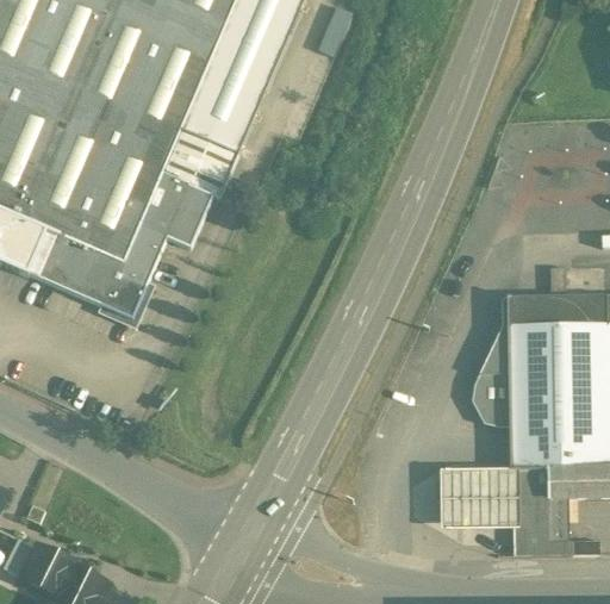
[(0,0),(0,207),(25,218),(6,262),(27,272),(85,138),(161,172),(180,126),(234,0),(0,0)]
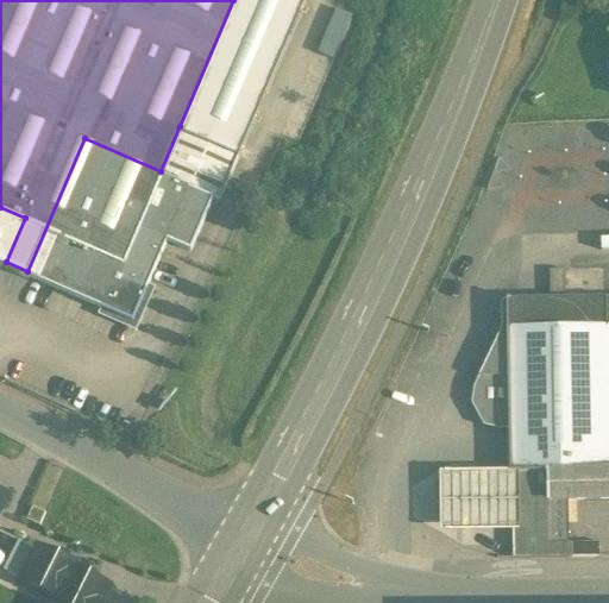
[(237,151),(180,126),(161,171),(212,193),(218,196),(237,151)]
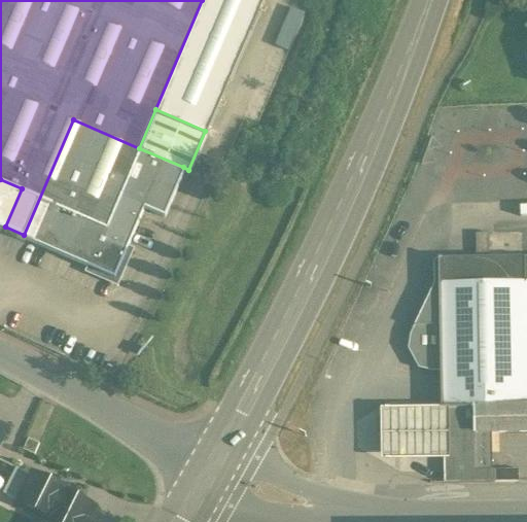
[(139,148),(73,119),(24,235),(25,236),(43,244),(56,249),(113,274),(143,204),(164,213),(183,167),(139,148)]
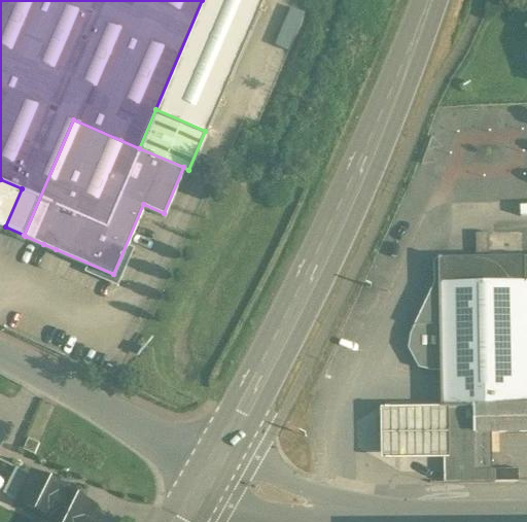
[(22,188),(0,179),(0,227),(24,238),(25,236),(24,235),(5,227),(22,188)]
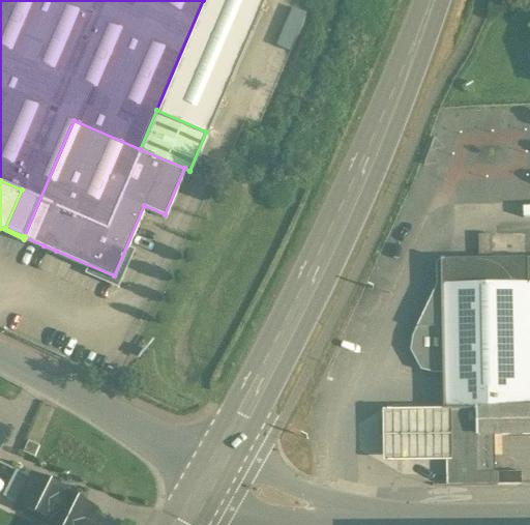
[(56,251),(43,245),(40,252),(40,258),(45,261),(50,261),(53,258),(56,251)]
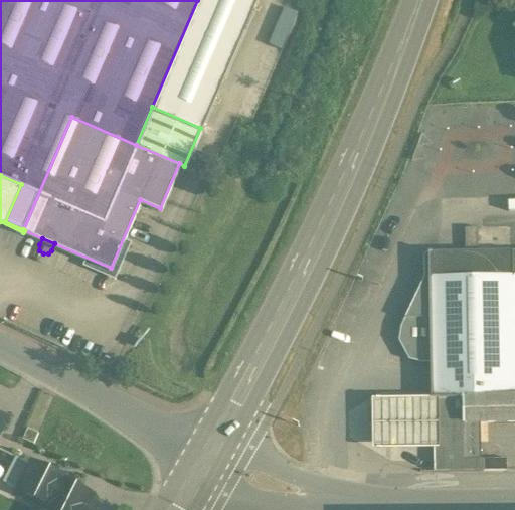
[(514,246),(430,248),(430,273),(514,271),(514,246)]
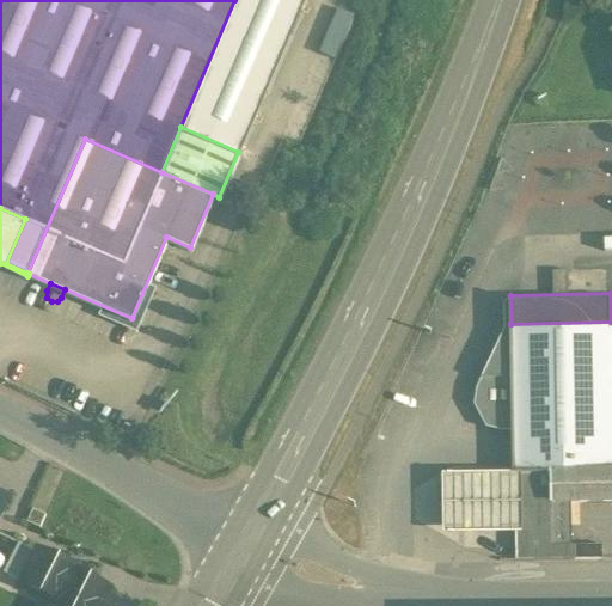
[(611,322),(510,324),(507,325),(484,374),(479,387),(478,402),(489,418),(501,421),(514,421),(611,418),(611,322)]
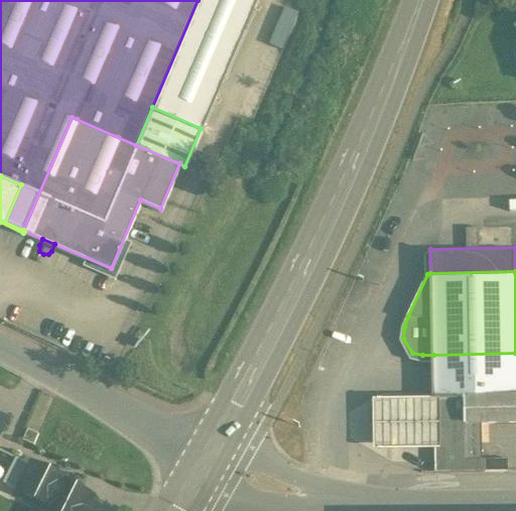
[(515,353),(433,355),(433,395),(462,395),(463,419),(476,419),(515,418),(515,353)]
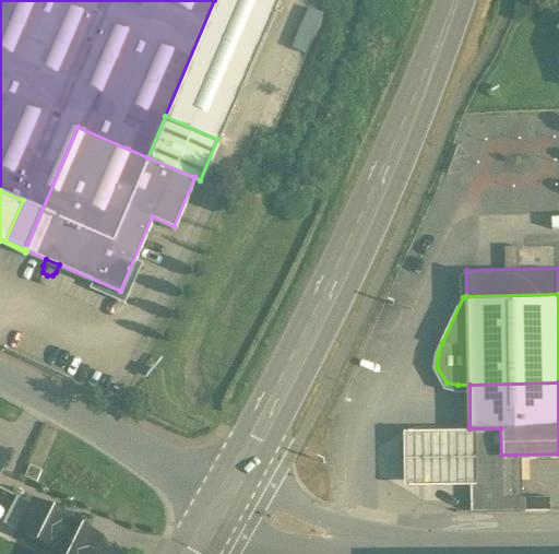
[(500,428),(470,428),(470,431),(471,472),(471,482),(471,508),(523,507),(523,495),(523,494),(515,494),(515,455),(501,455),(500,428)]
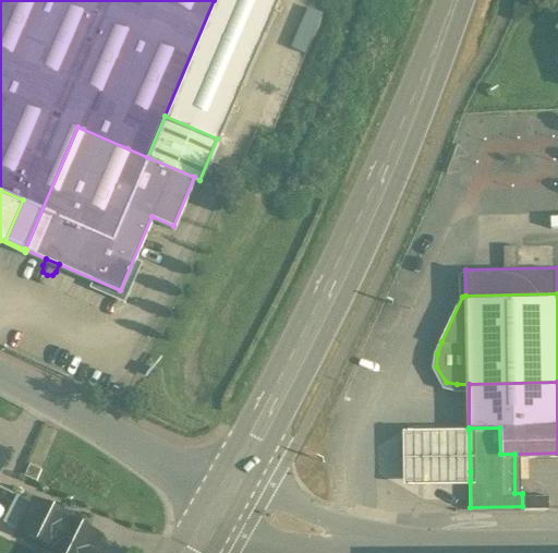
[(438,430),(402,431),(403,482),(440,482),(470,481),(470,471),(469,430),(438,430)]
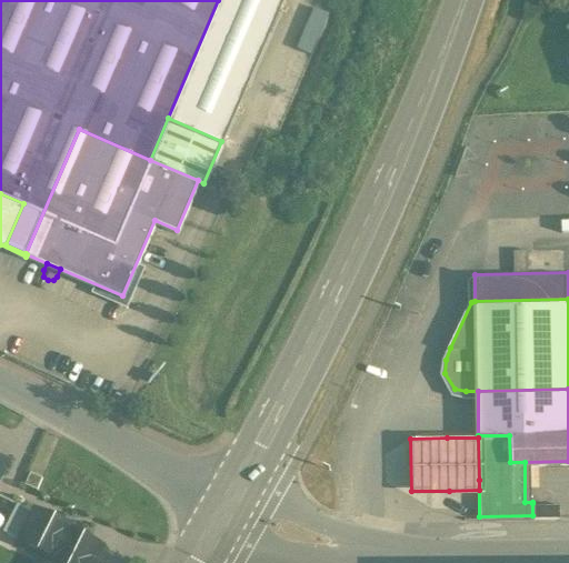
[(41,474),(29,469),(25,481),(37,486),(41,474)]
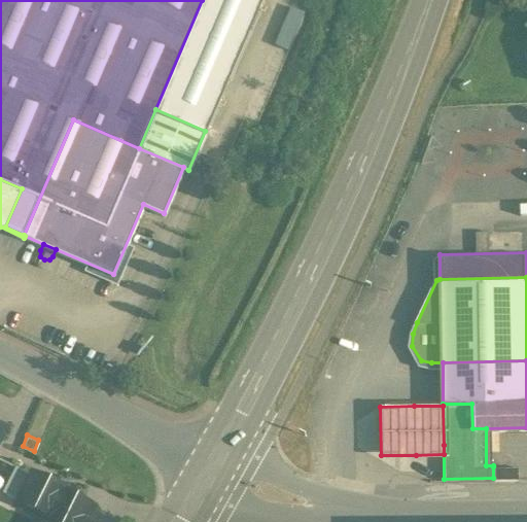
[(93,502),(60,486),(61,484),(32,470),(31,472),(15,463),(2,490),(45,512),(39,521),(90,521),(92,521),(85,518),(93,502)]
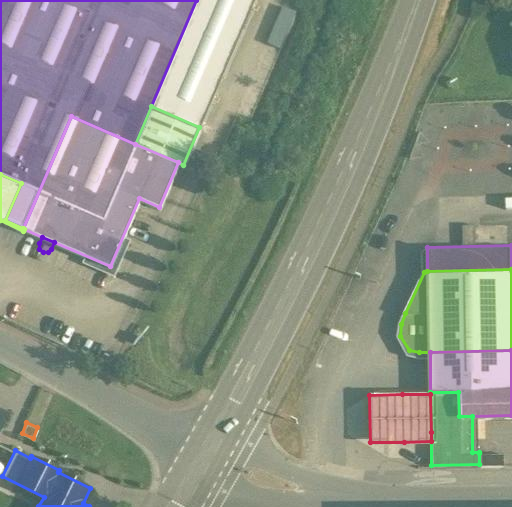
[(503,463),(502,452),(479,452),(479,453),(479,464),(503,463)]
